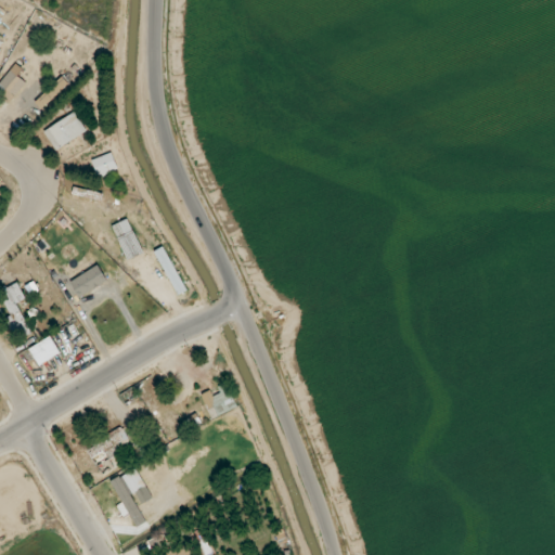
[(23,69),(16,64),(0,82),(0,95),(10,104),(27,82),(18,76),(23,69)]
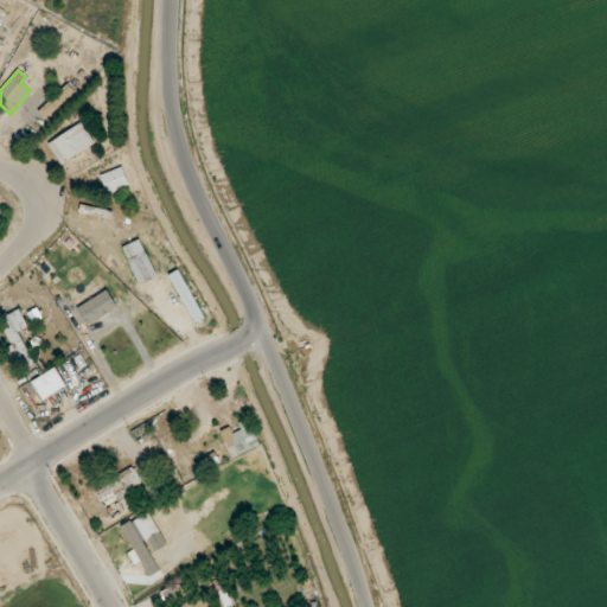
[(76,93),(68,84),(39,113),(46,121),(76,93)]
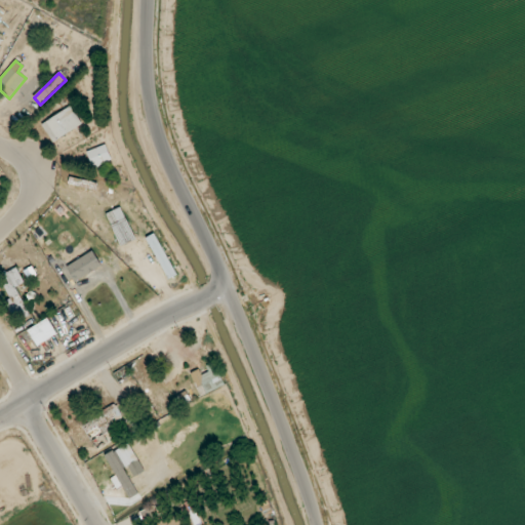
[(82,124),(71,106),(42,124),(53,143),(82,124)]
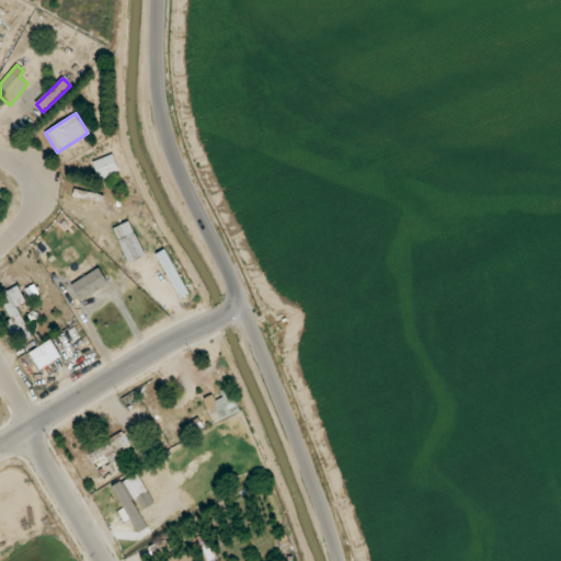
[(100,180),(119,172),(113,155),(93,162),(100,180)]
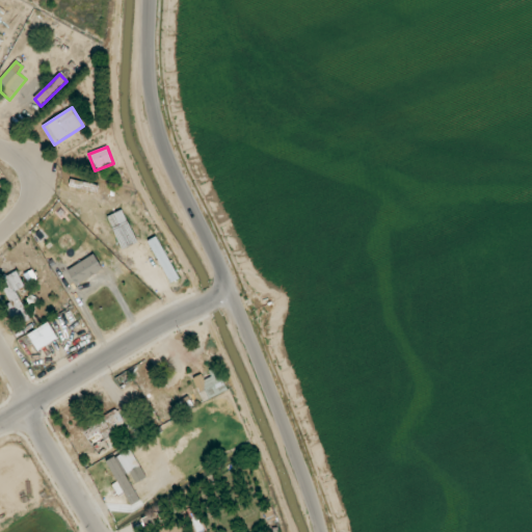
[(108,216),(123,249),(137,243),(123,210),(108,216)]
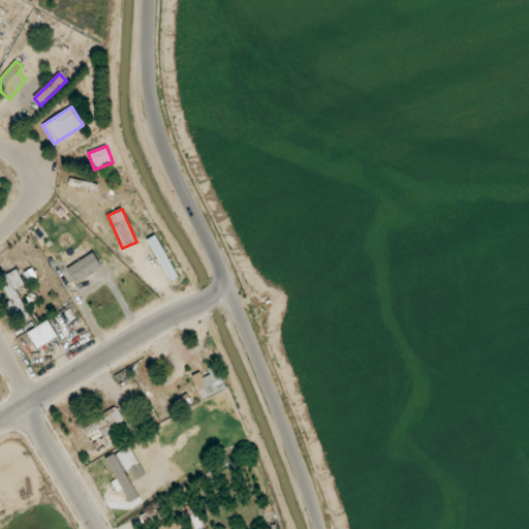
[(178,277),(158,238),(150,243),(169,281),(178,277)]
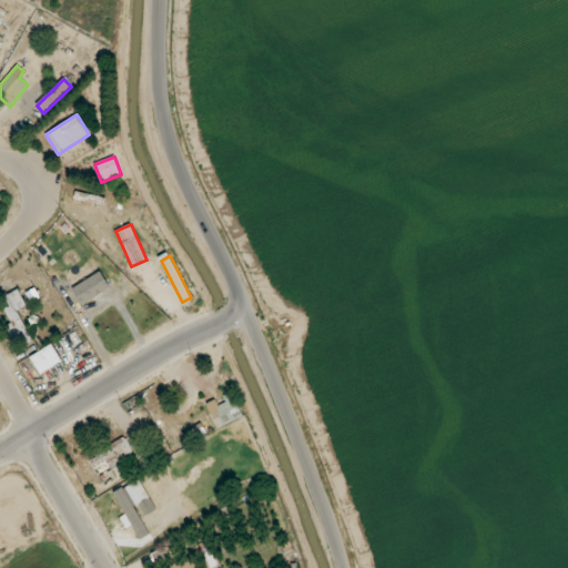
[(18,311),(27,306),(19,290),(0,297),(0,302),(17,338),(20,336),(24,343),(31,340),(18,311)]
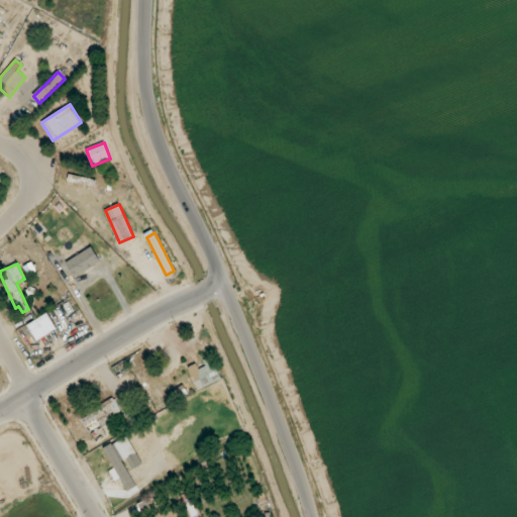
[(28,323),(35,339),(57,330),(48,314),(28,323)]
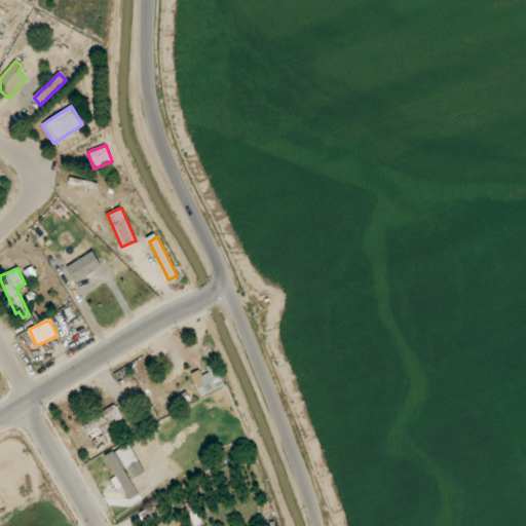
[(226,385),(216,363),(207,367),(210,372),(201,376),(199,370),(191,374),(202,397),(226,385)]
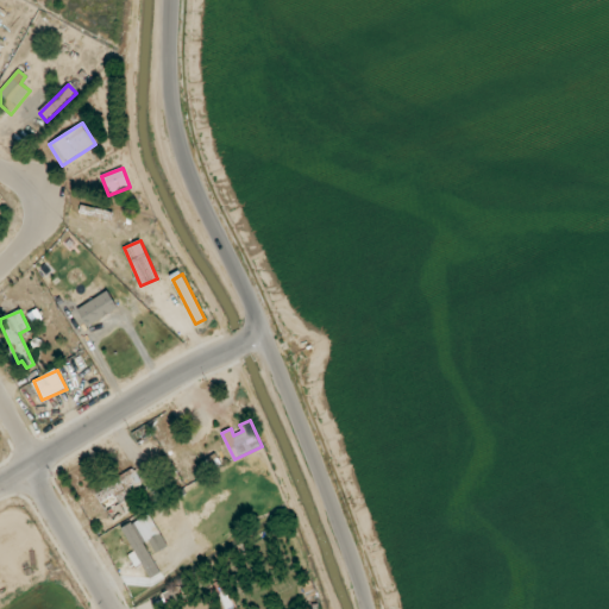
[(102,503),(114,496),(120,506),(145,490),(133,470),(95,491),(102,503)]
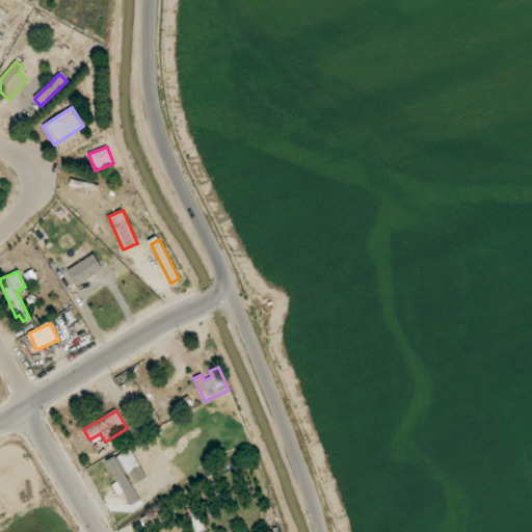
[(107,461),(130,505),(140,501),(128,477),(132,475),(136,483),(147,478),(131,449),(107,461)]
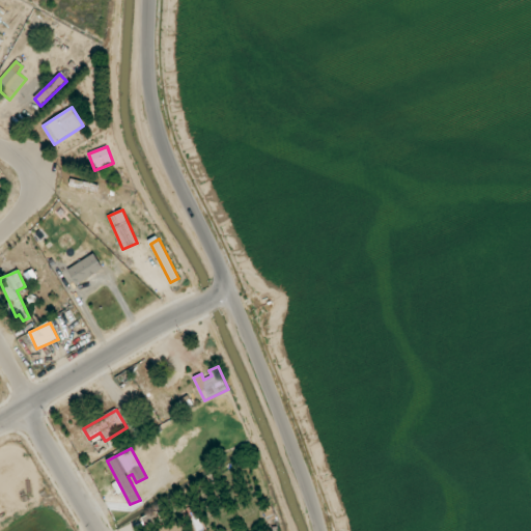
[(155,530),(184,530),(178,520),(155,530)]
